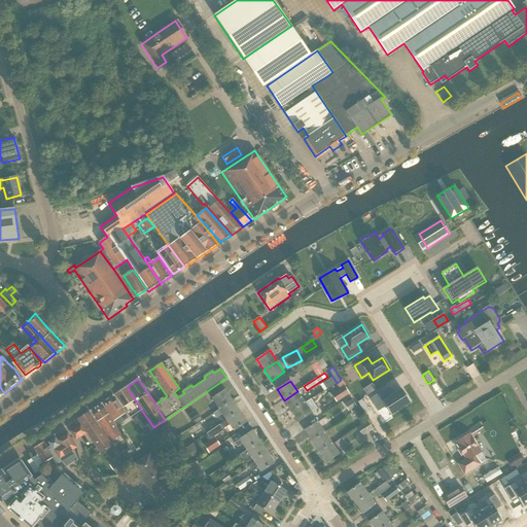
[(331,394),(337,402),(349,394),(345,386),(331,394)]
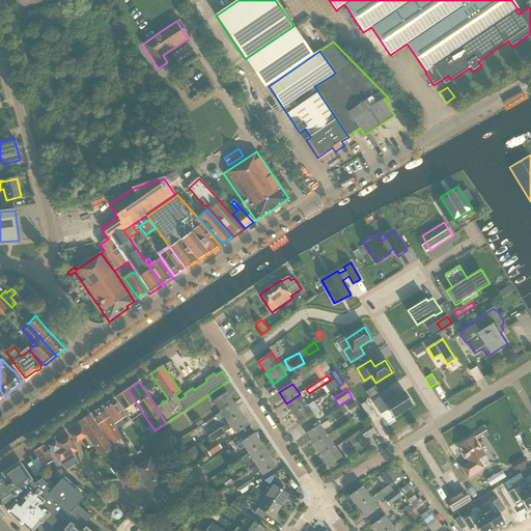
[(128,390),(116,398),(123,410),(132,421),(142,413),(128,390)]
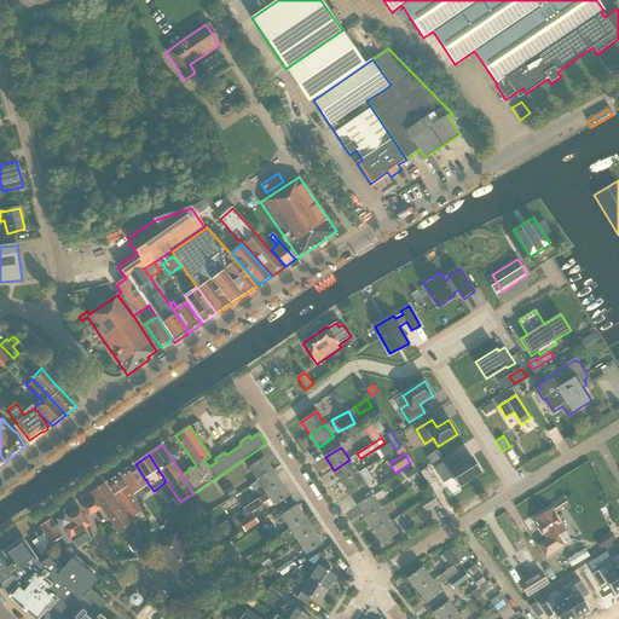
[(456,455),(435,469),(444,482),(453,476),(461,487),(481,474),(472,457),(462,463),(456,455)]
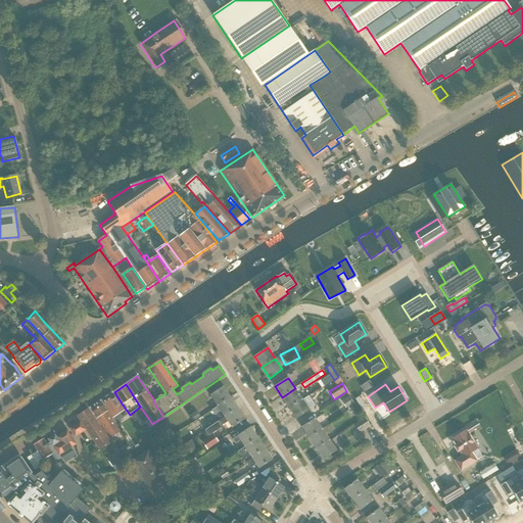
[(224,387),(210,395),(218,407),(231,397),(224,387)]
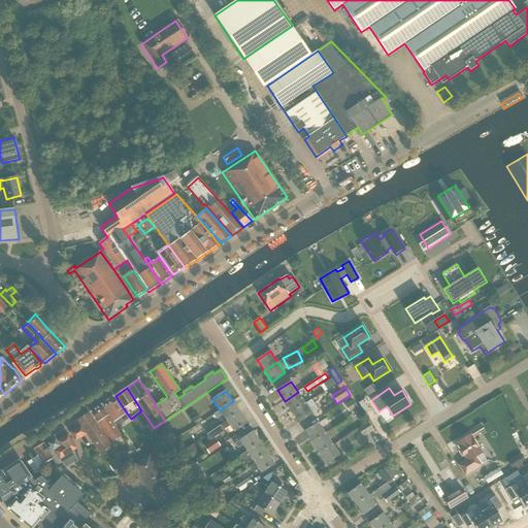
[(298,392),(285,401),(292,411),(305,402),(298,392)]
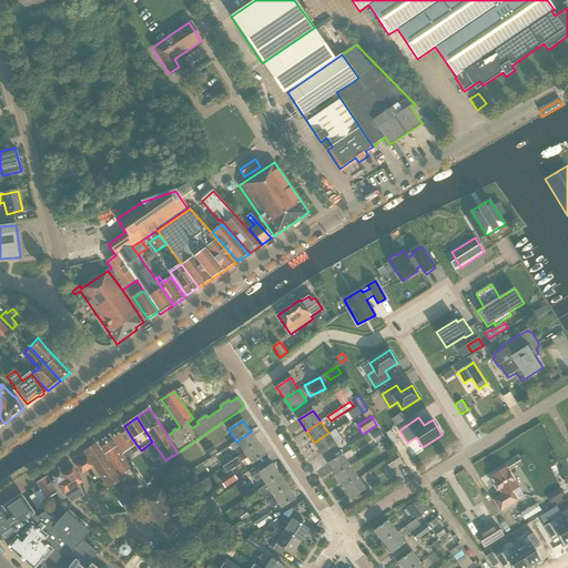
[(122,427),(110,435),(123,454),(128,462),(131,458),(130,457),(139,450),(122,427)]
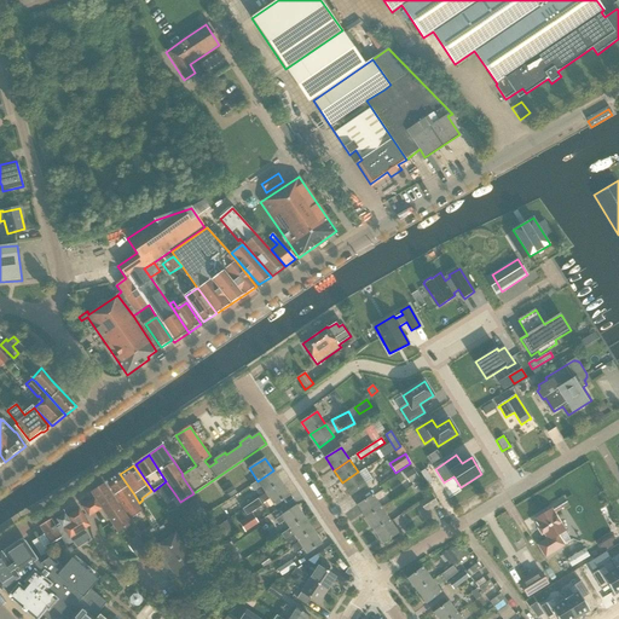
[(404,475),(410,484),(418,478),(414,469),(404,475)]
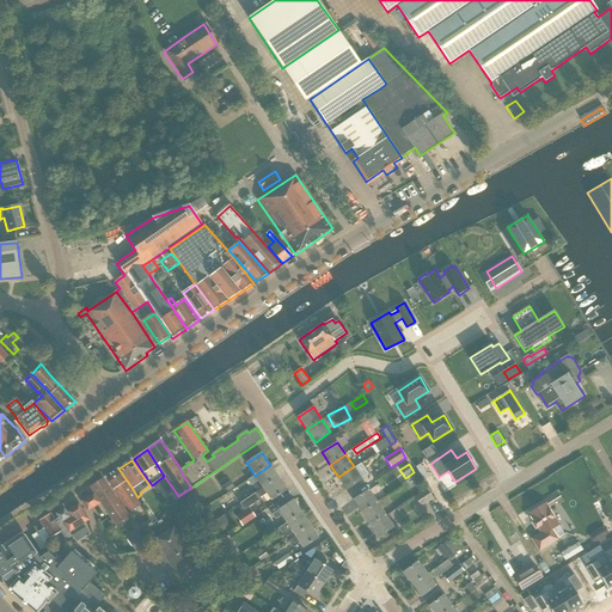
[(270,465),(255,476),(248,481),(251,485),(258,481),(263,488),(279,478),(270,465)]
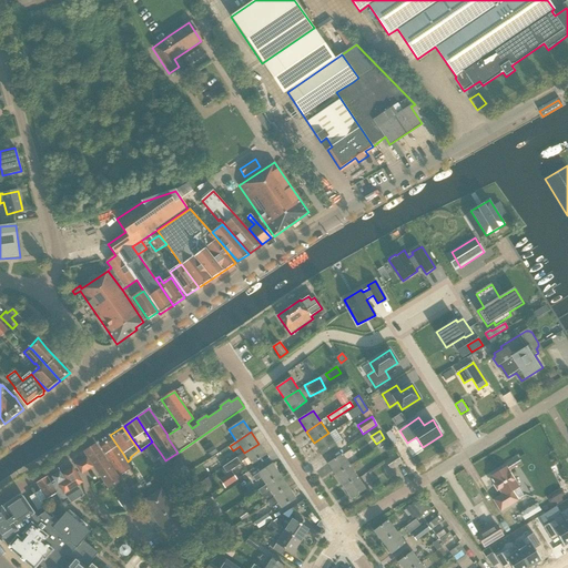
[(314,443),(322,454),(336,445),(328,433),(314,443)]
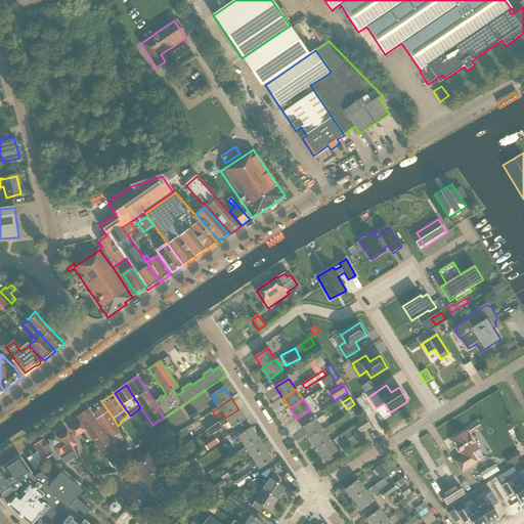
[(258,405),(264,412),(268,409),(261,401),(258,405)]
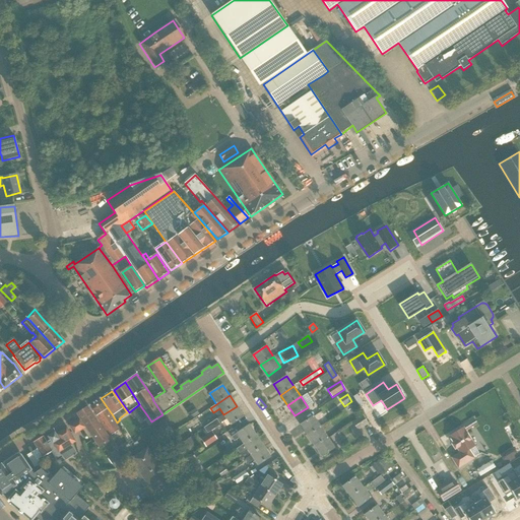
[(107,409),(101,399),(89,406),(100,421),(110,414),(107,409)]
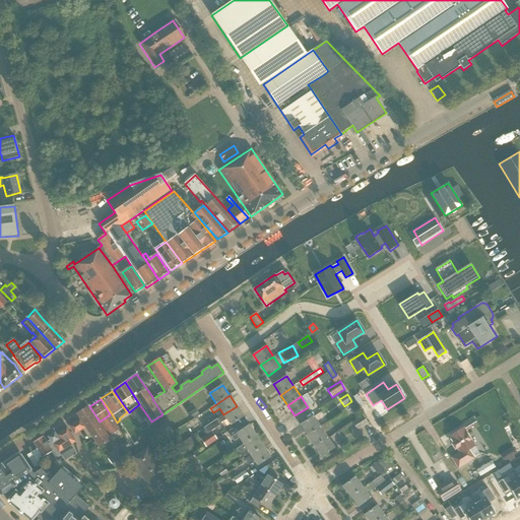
[(88,406),(77,414),(79,418),(86,429),(100,448),(111,441),(88,406)]
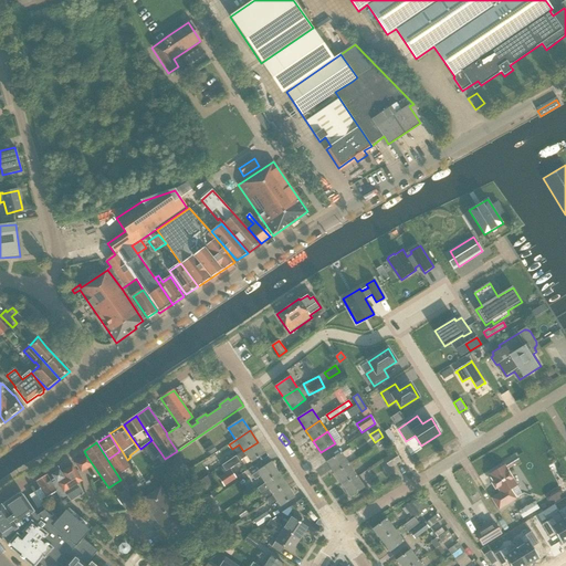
[(258,442),(243,451),(221,465),(226,472),(240,462),(240,461),(247,457),(251,463),(265,453),(258,442)]
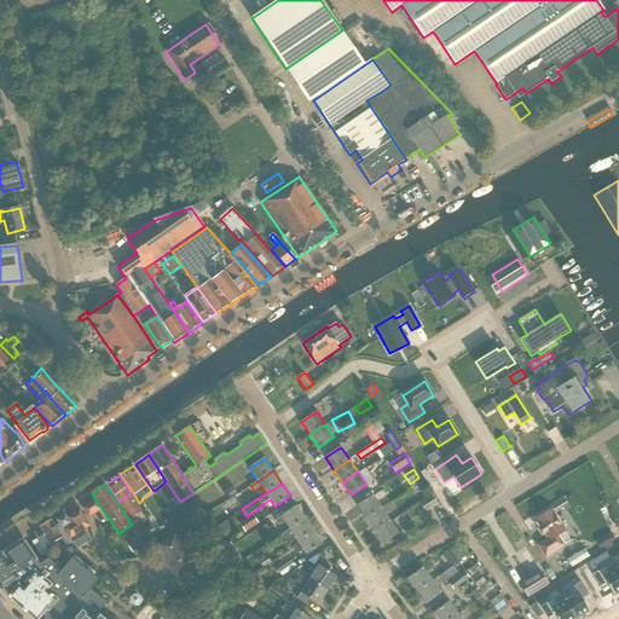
[(131,520),(143,512),(131,493),(119,502),(131,520)]
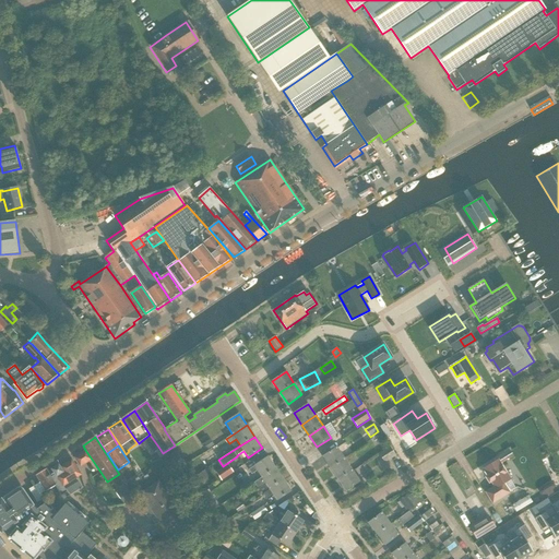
[(390,447),(379,454),(385,463),(396,455),(390,447)]
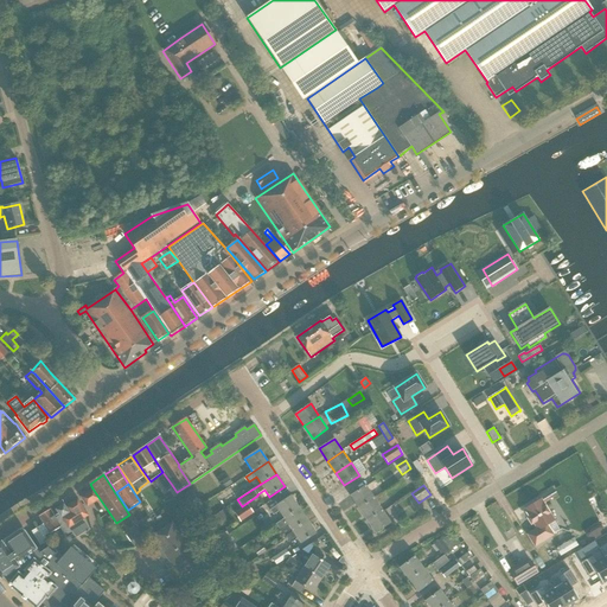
[(365,486),(351,496),(359,509),(374,498),(365,486)]
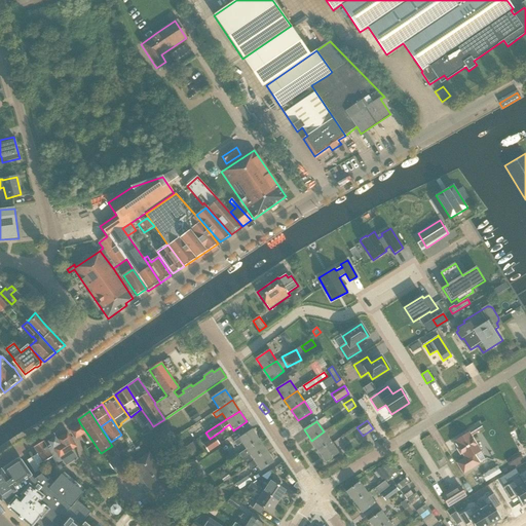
[(154,437),(166,428),(162,422),(150,430),(154,437)]
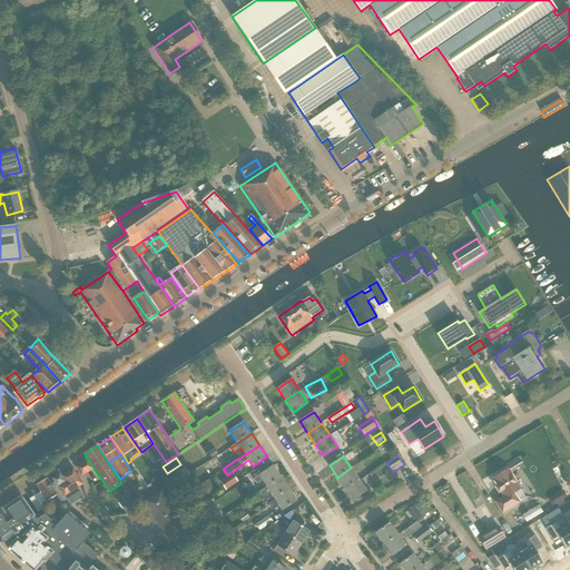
[(259,475),(254,479),(257,484),(263,480),(267,487),(274,482),(282,478),(274,467),(266,471),(259,475)]
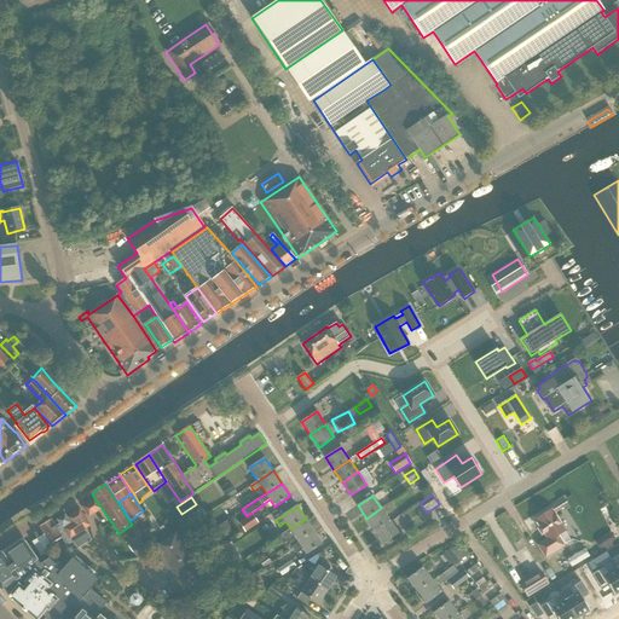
[(381,508),(366,519),(375,531),(389,520),(381,508)]
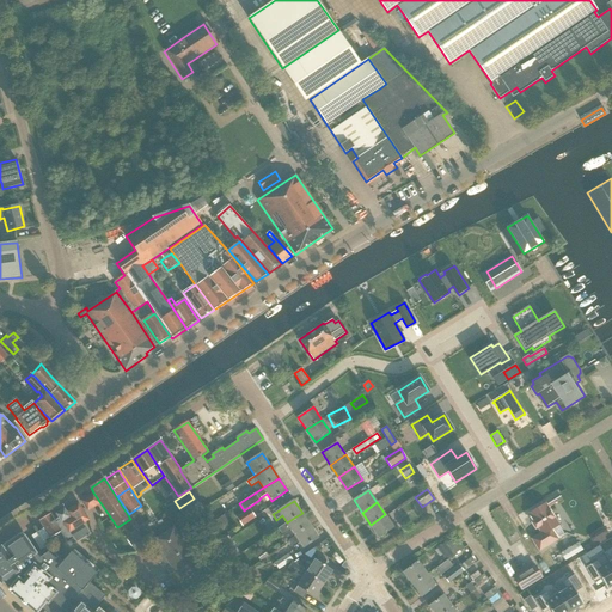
[(90,520),(79,503),(66,512),(69,516),(62,521),(69,533),(90,520)]
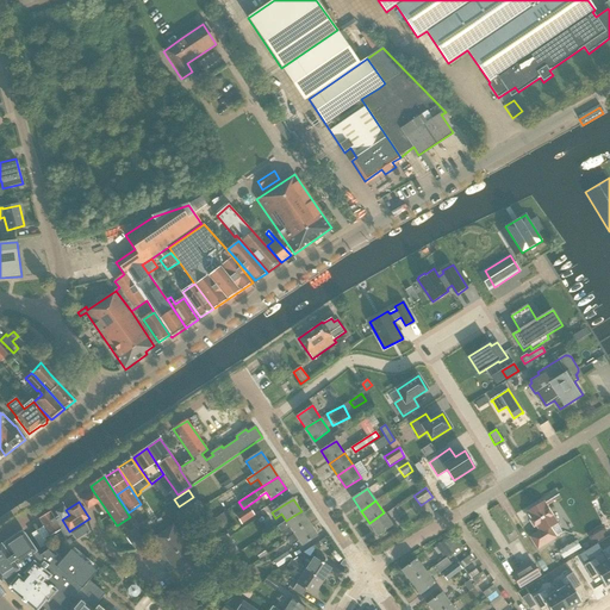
[(555,537),(548,527),(556,522),(545,504),(529,514),(540,531),(531,537),(539,548),(555,537)]
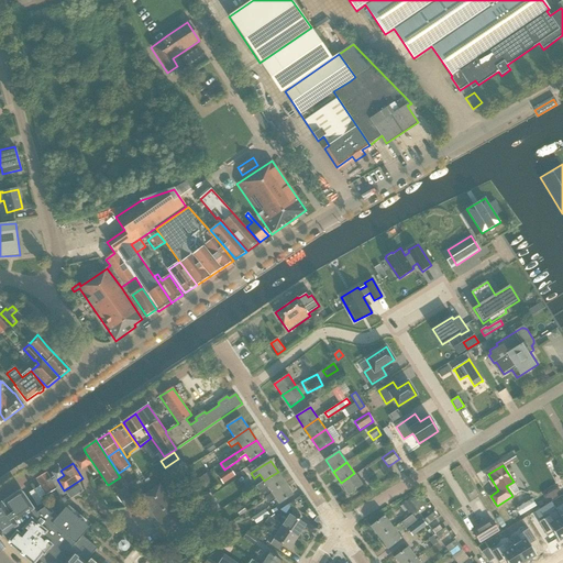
[(218,476),(223,484),(235,476),(230,467),(218,476)]
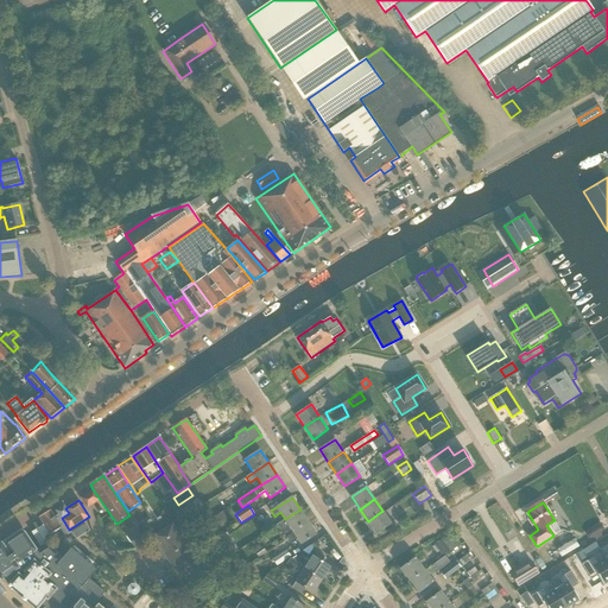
[(65,508),(64,506),(57,511),(61,517),(62,518),(69,513),(65,508)]
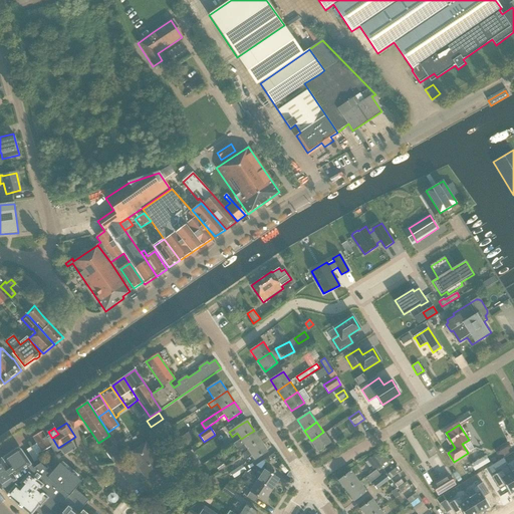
[(52,438),(51,437),(47,439),(42,431),(33,438),(37,444),(27,450),(34,462),(40,458),(38,455),(42,452),(43,452),(45,457),(47,455),(45,451),(51,447),(55,454),(60,451),(58,448),(52,438)]
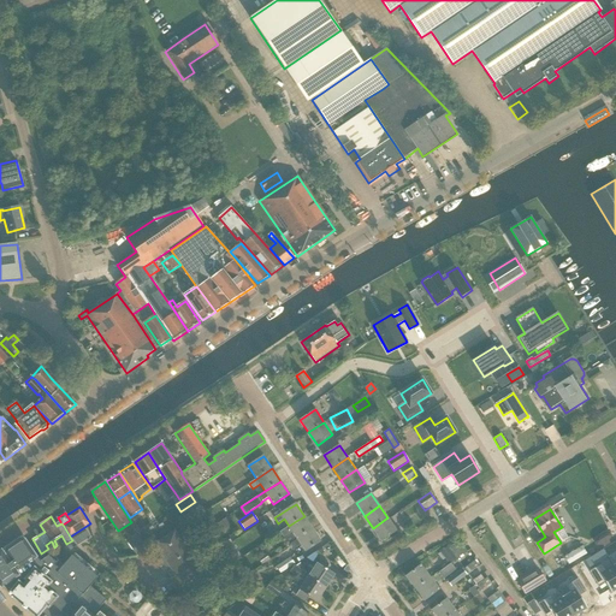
[(289,526),(280,532),(284,538),(292,532),(297,539),(313,528),(304,516),(296,521),(289,526)]
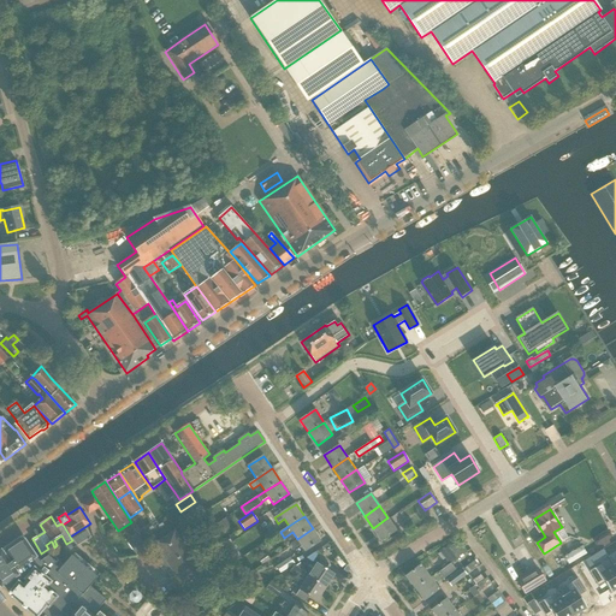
[(388,517),(373,528),(381,540),(396,531),(388,517)]
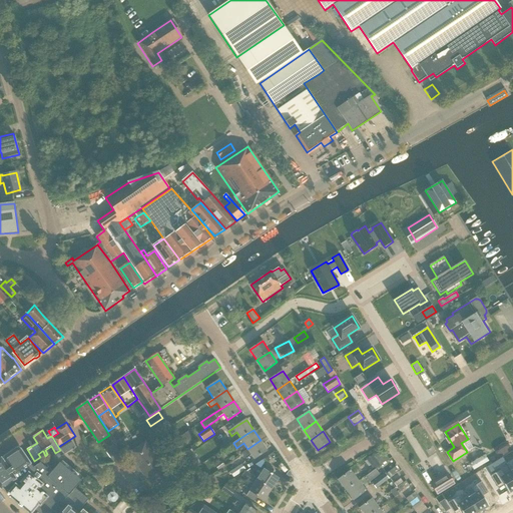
[(204,442),(208,448),(218,441),(214,435),(204,442)]
